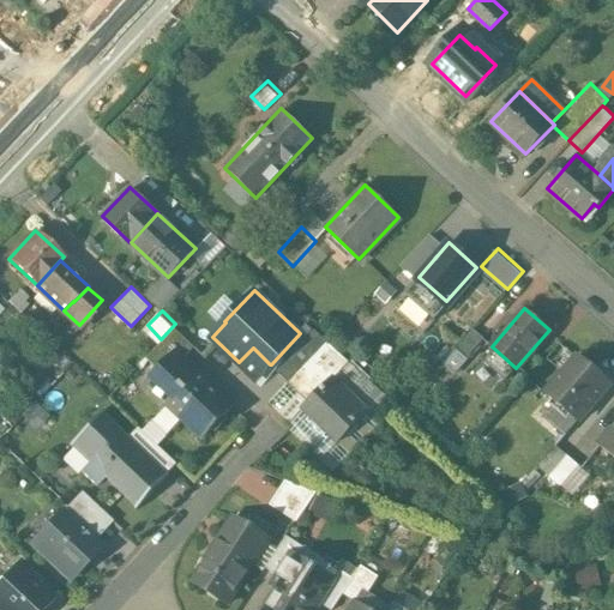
[(300,333),(271,364),(270,364),(287,381),(326,340),(307,321),(298,331),(300,333)]
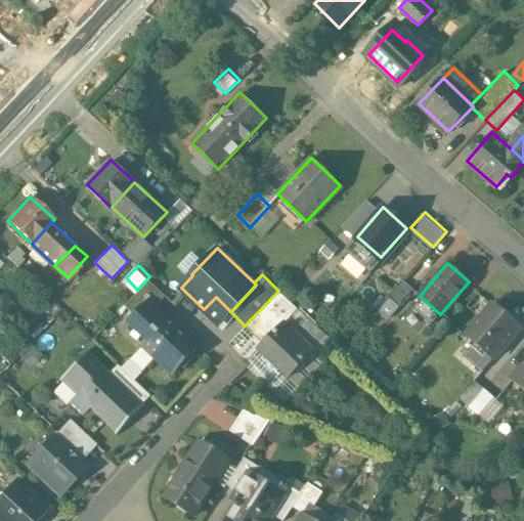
[(165,295),(148,279),(135,293),(151,309),(157,304),(165,295)]
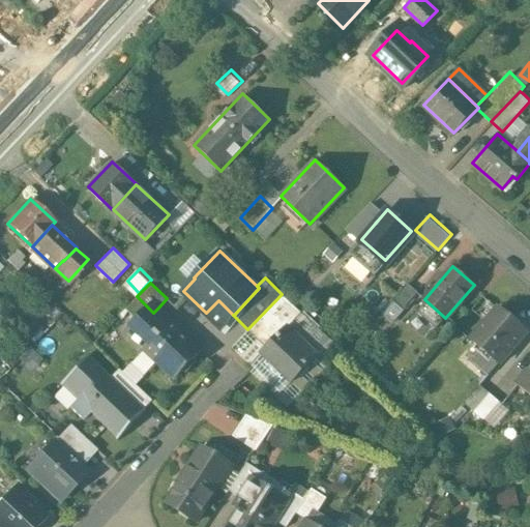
[(408,283),(392,300),(402,308),(416,290),(408,283)]
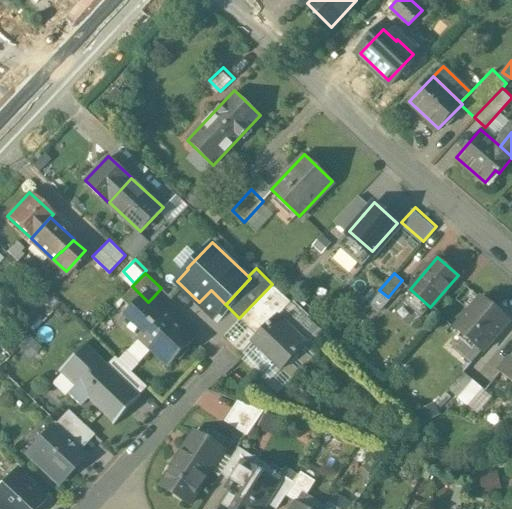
[(272,284),(239,318),(257,334),(276,314),(290,300),(272,284)]
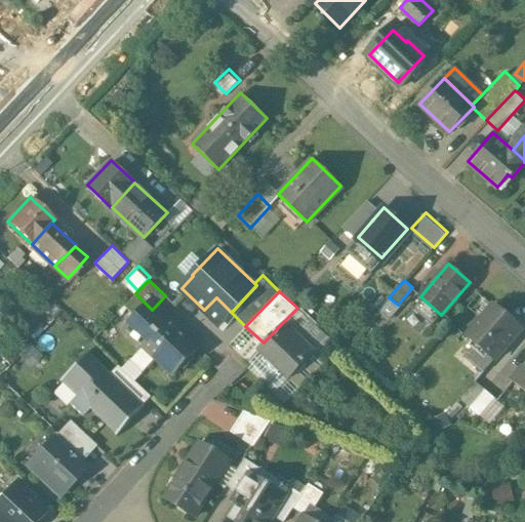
[(152,310),(135,293),(124,306),(136,317),(123,331),(140,348),(144,344),(163,322),(158,317),(154,316),(157,305),(152,310)]
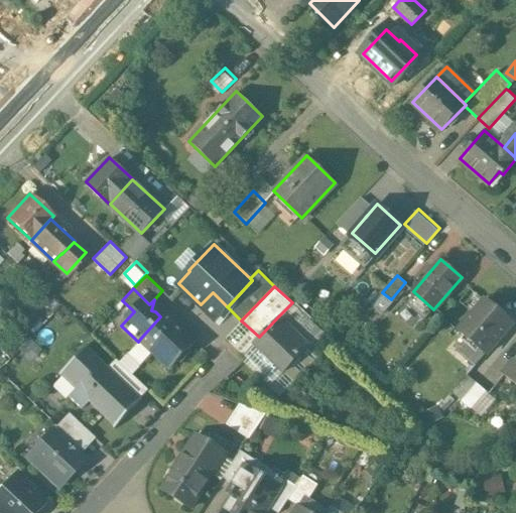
[(512,322),(485,297),(458,330),(485,353),(512,322)]
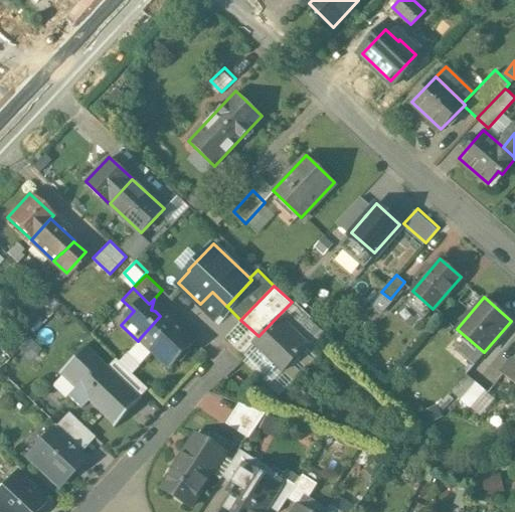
[(321,329),(292,302),(279,316),(307,343),(315,336),(321,329)]
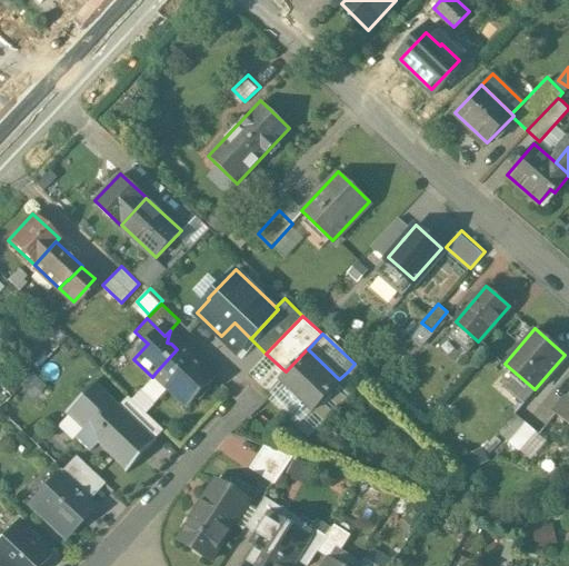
[(177,349),(156,373),(170,386),(169,387),(187,405),(215,376),(182,345),(177,349)]
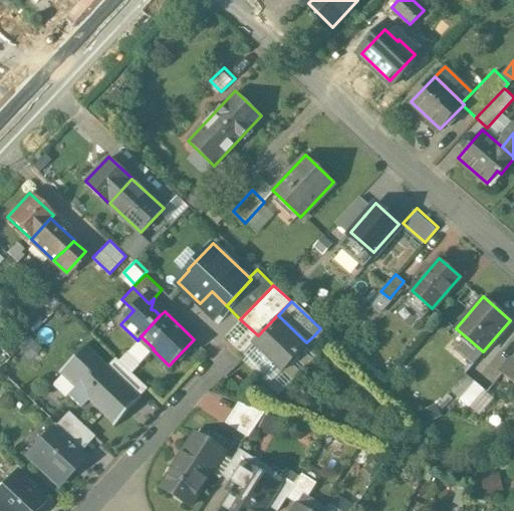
[(258,335),(257,337),(287,365),(306,342),(278,315),(277,315),(258,335)]
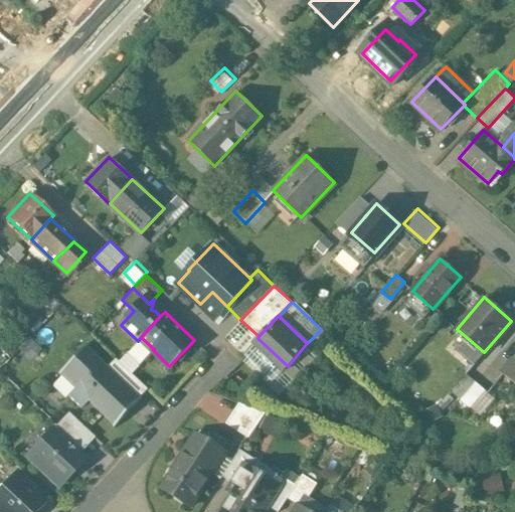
[(259,336),(242,352),(273,380),(283,369),(284,370),(288,366),(258,338),(259,336)]
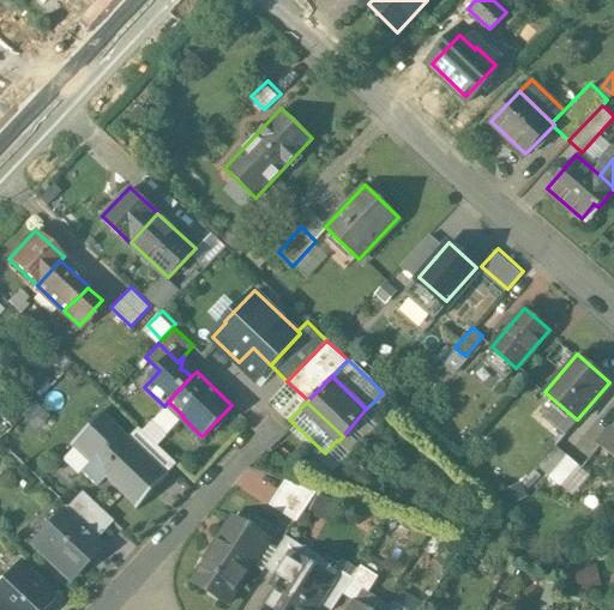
[(101,409),(68,442),(70,445),(71,444),(88,460),(80,470),(96,484),(103,476),(136,506),(134,506),(137,508),(169,473),(168,471),(167,472),(128,435),(102,410),(103,410),(101,409)]
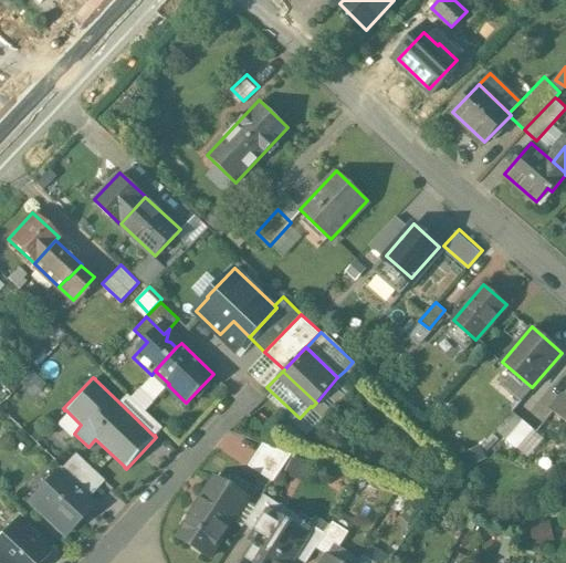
[(163,427),(127,393),(118,402),(154,436),(155,435),(163,427)]
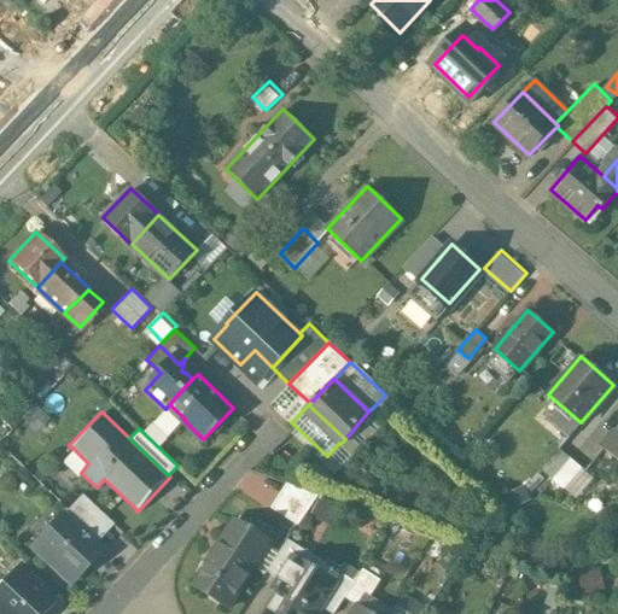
[(617,432),(616,431),(602,446),(617,460),(617,432)]
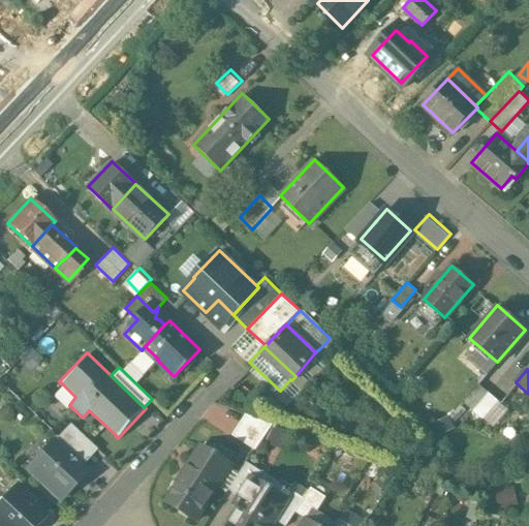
[(477,381),(463,398),(473,407),(488,391),(477,381)]
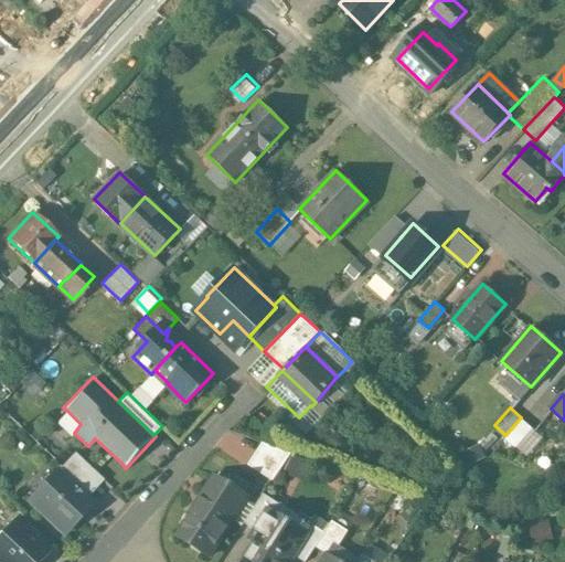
[(521,417),(505,435),(515,445),(532,426),(521,417)]
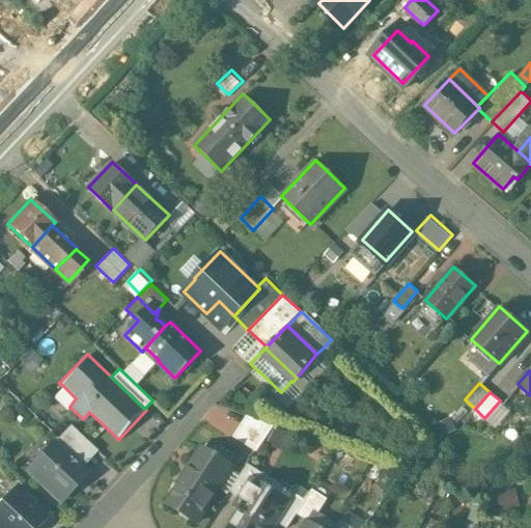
[(274,424),(246,414),(232,436),(256,450),(274,424)]
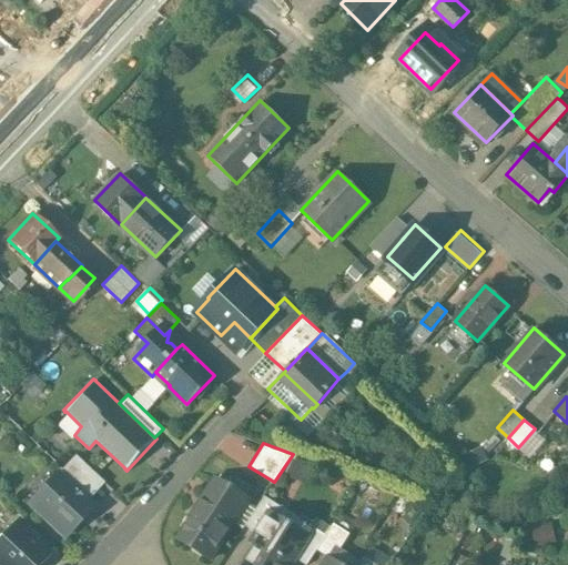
[(85,465),(74,454),(62,467),(73,478),(85,465)]
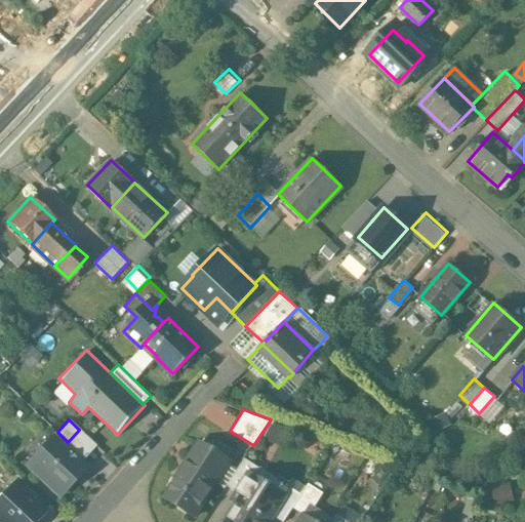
[(79,430),(68,442),(57,432),(52,437),(79,462),(95,444),(79,430)]
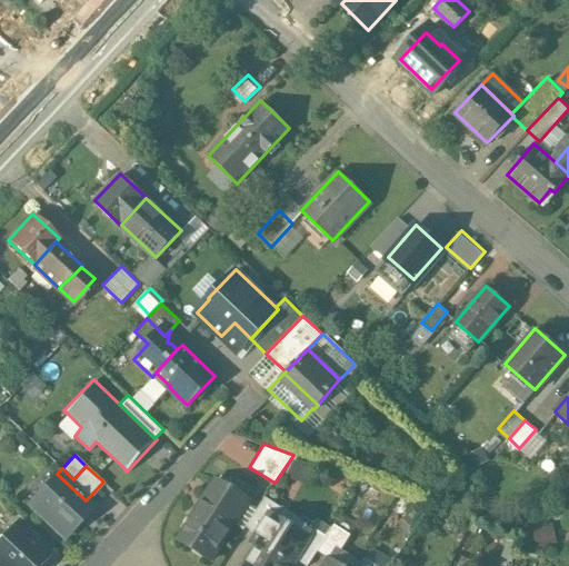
[(57,474),(41,490),(46,495),(33,507),(65,536),(92,507),(86,500),(57,474)]
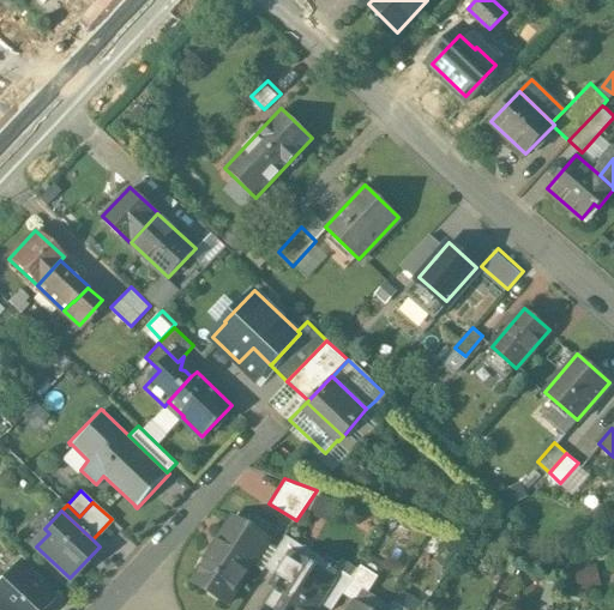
[(233,515),(217,538),(220,539),(193,581),(227,603),(268,538),(233,515)]
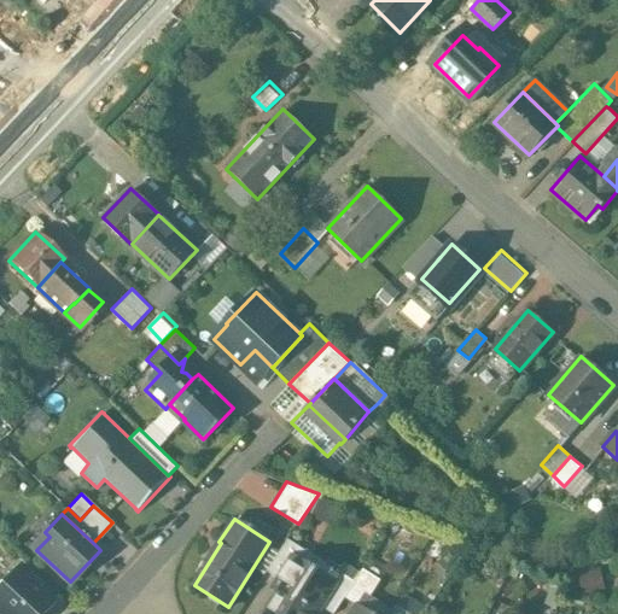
[(289,538),(267,571),(280,579),(293,557),(298,560),(305,549),(289,538)]
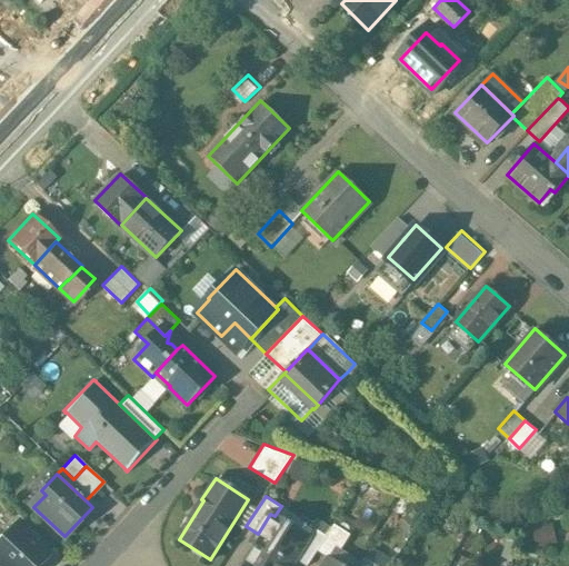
[(258,534),(253,542),(258,545),(259,543),(291,563),(295,557),(308,537),(306,535),(275,516),(270,514),(258,534)]
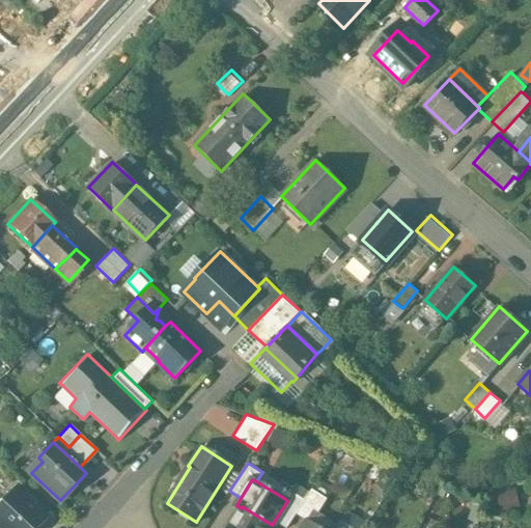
[(12,490),(0,503),(0,527),(33,527),(43,519),(12,490)]
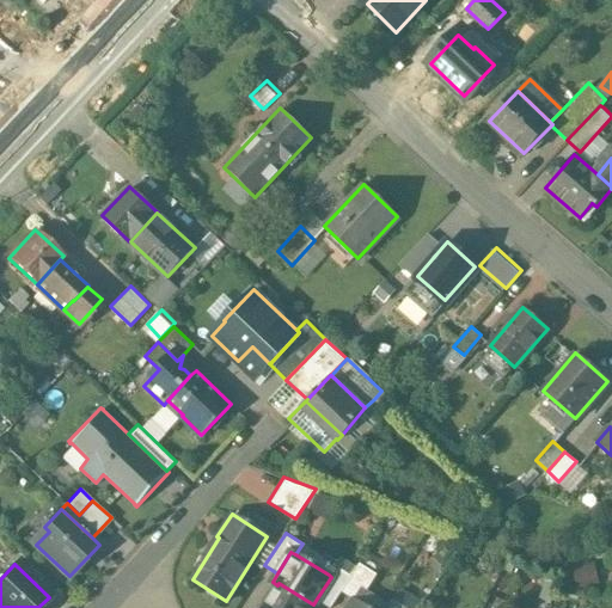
[(331,577),(317,599),(330,607),(352,575),(335,565),(329,575),(331,577)]
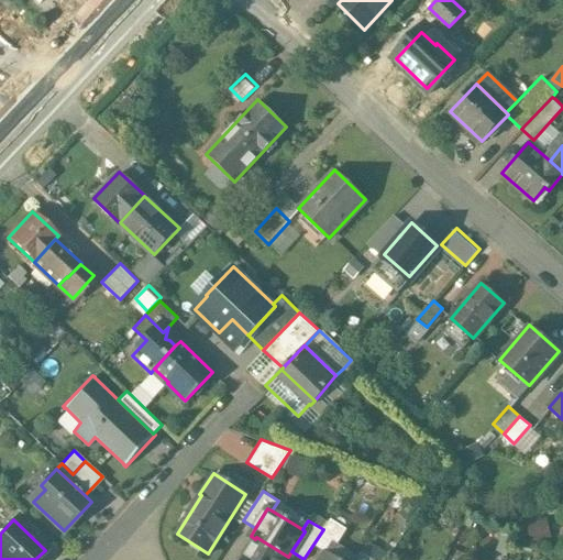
[(286,559),(288,557),(256,537),(255,539),(242,559),(286,559)]
